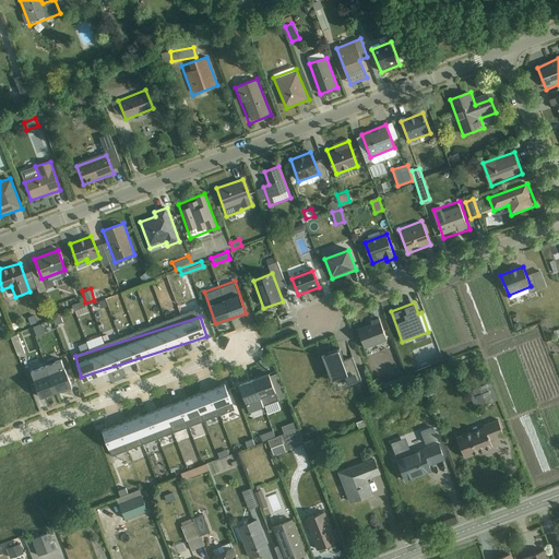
[(365,349),(387,341),(379,321),(357,330),(365,349)]
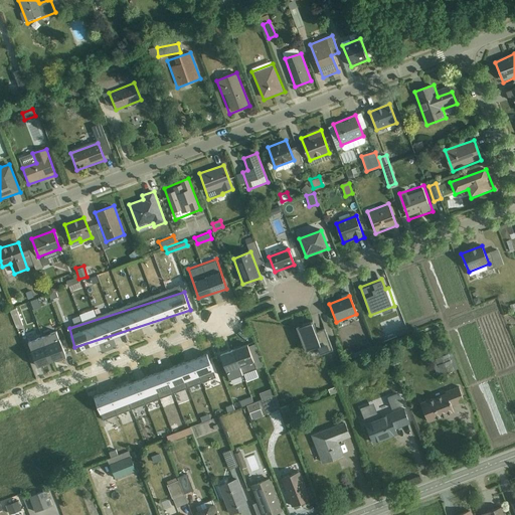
[(32,309),(41,306),(37,297),(29,300),(32,309)]
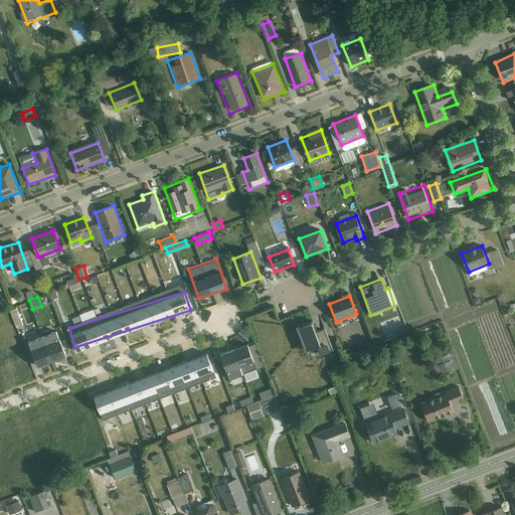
[(307,352),(322,347),(313,323),(299,328),(307,352)]
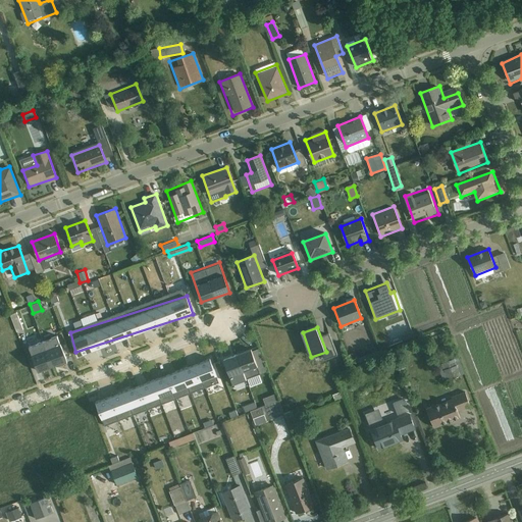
[(67,361),(57,335),(43,342),(52,367),(67,361)]
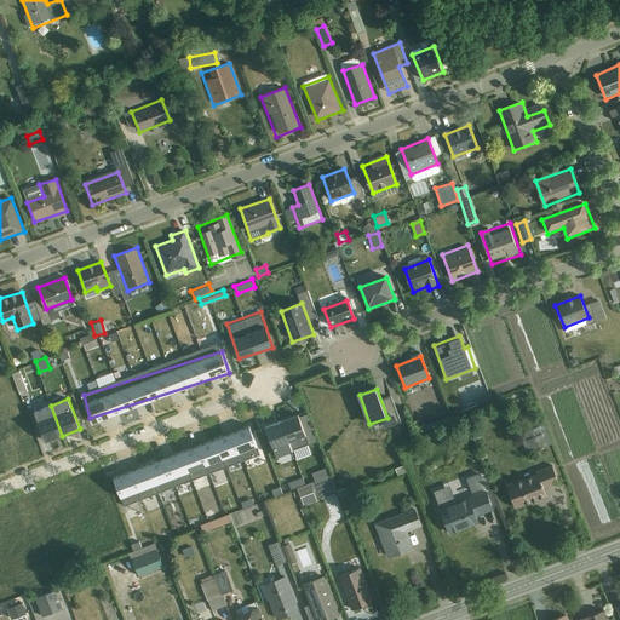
[(51,406),(30,413),(42,443),(62,436),(51,406)]
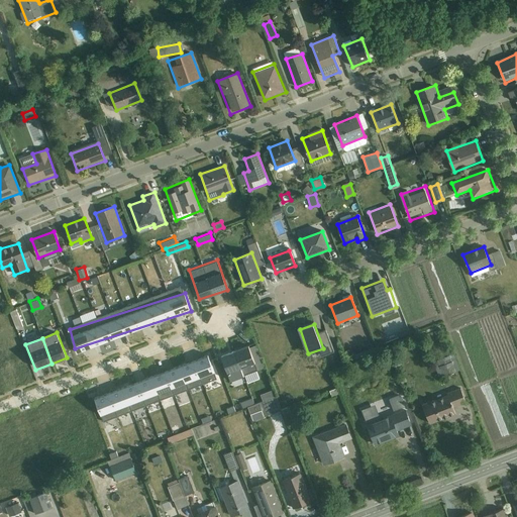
[(255,342),(221,354),(232,387),(245,382),(242,375),(264,367),(255,342)]
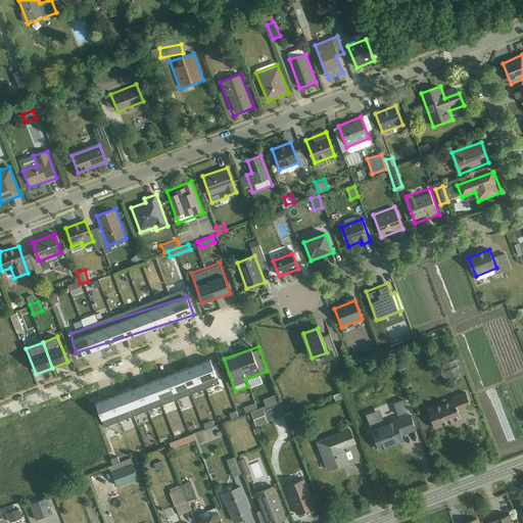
[(212,360),(95,396),(104,426),(107,425),(110,435),(122,431),(121,431),(151,421),(147,408),(207,388),(209,394),(222,390),(212,360)]
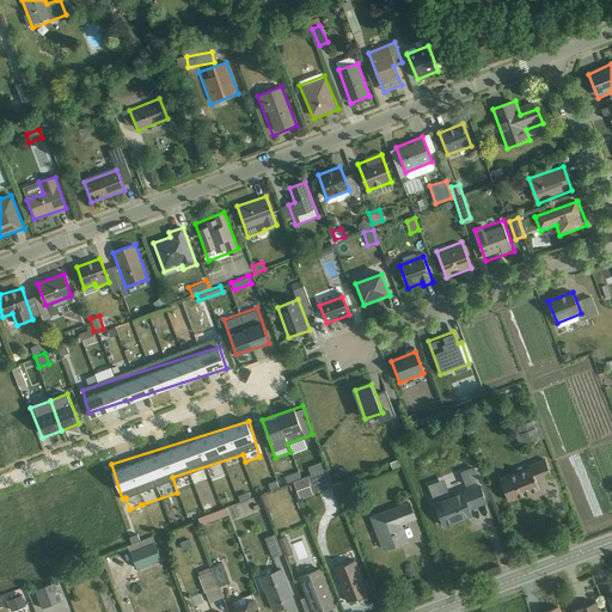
[(292,481),(298,499),(332,487),(323,459),(307,465),(310,473),(292,481)]
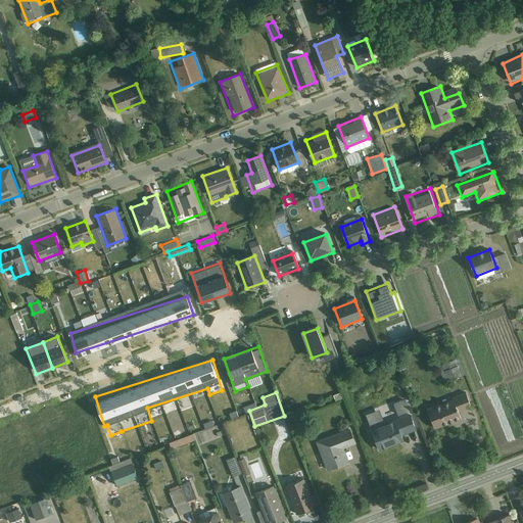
[(471,406),(466,392),(427,407),(434,429),(463,419),(459,410),(471,406)]
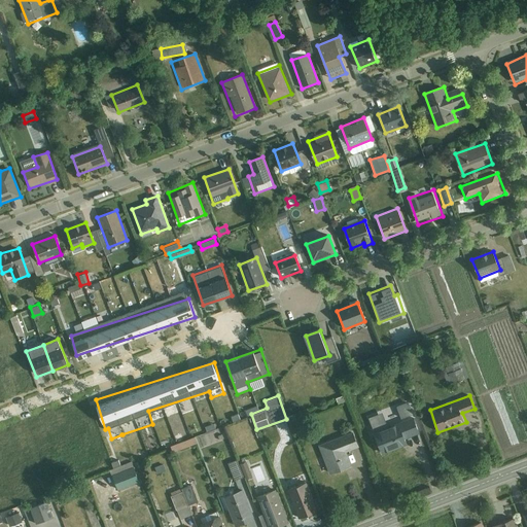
[(411,403),(405,406),(408,415),(414,414),(411,403)]
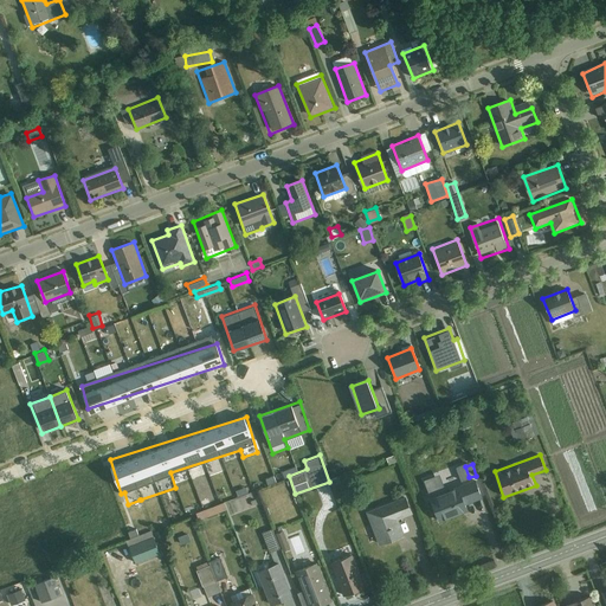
[(283,477),(297,472),(295,465),(281,471),(283,477)]
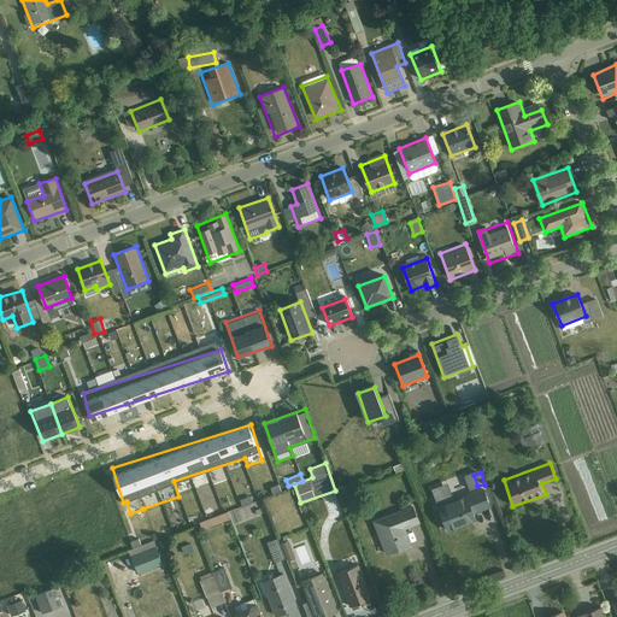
[(278,483),(270,486),(272,493),(280,491),(278,483)]
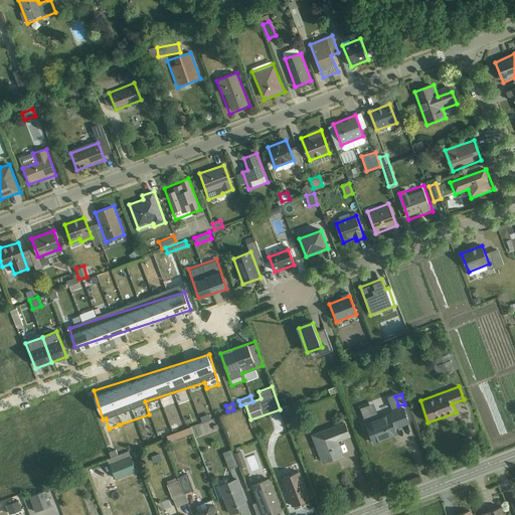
[(396,425),(408,421),(403,406),(364,420),(372,445),(399,435),(396,425)]
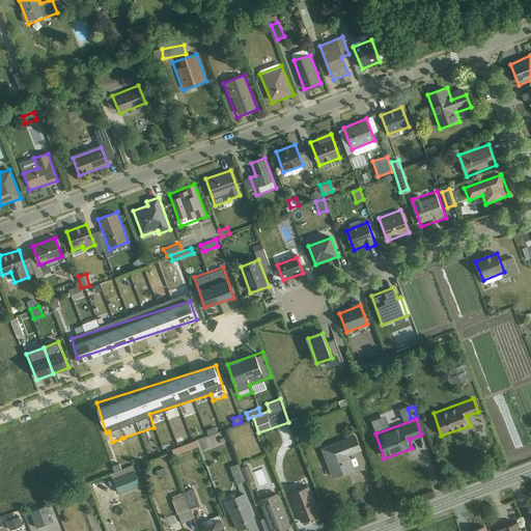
[(361,450),(356,434),(320,446),(331,478),(355,470),(350,454),(361,450)]
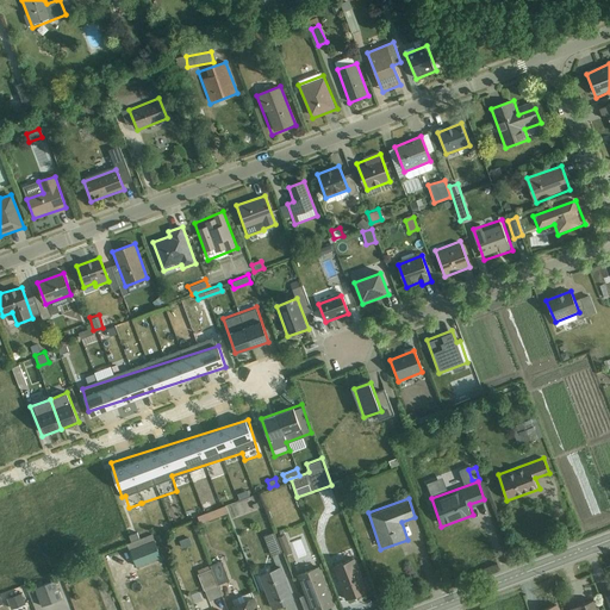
[(224,504),(198,515),(201,523),(228,512),(224,504)]
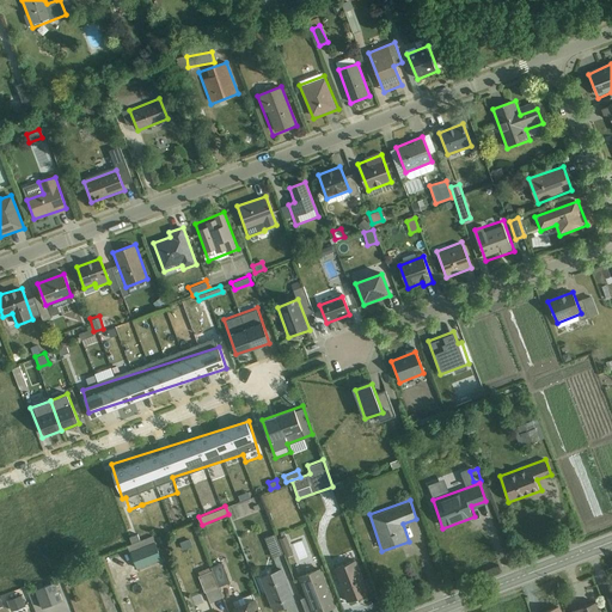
[(128,548),(136,568),(163,558),(154,532),(138,538),(135,532),(128,534),(132,546),(128,548)]
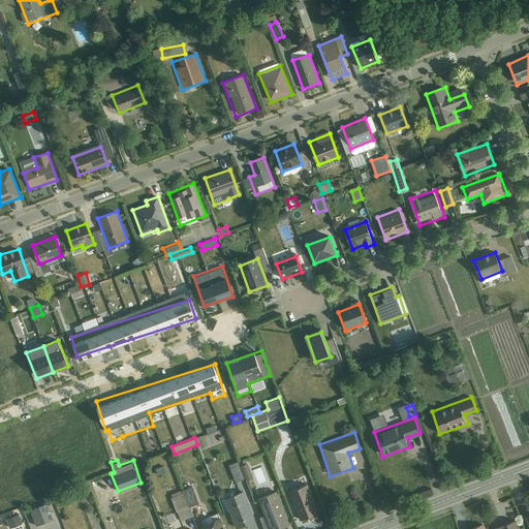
[(301,520),(319,512),(308,484),(288,491),(301,520)]
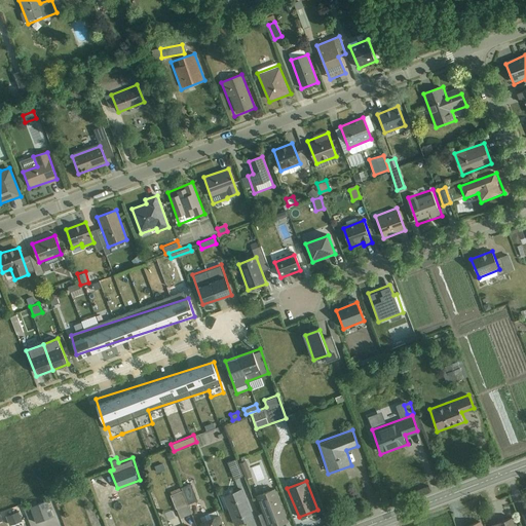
[(175,509),(197,500),(190,484),(168,491),(175,509)]
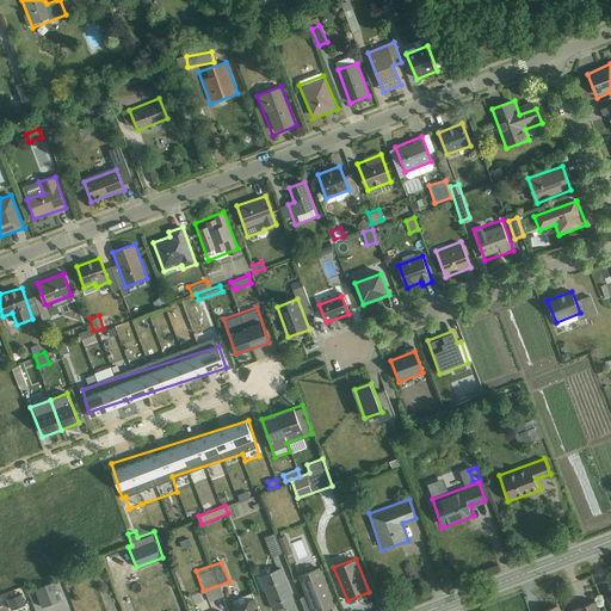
[(273,610),(295,603),(282,567),(260,575),(273,610)]
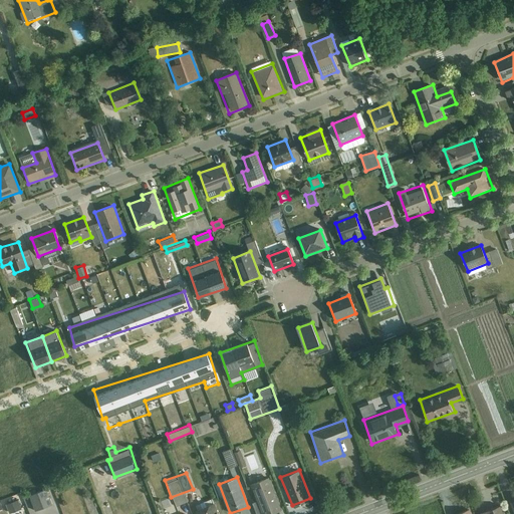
[(260,513),(268,513),(281,509),(269,477),(250,484),(260,513)]
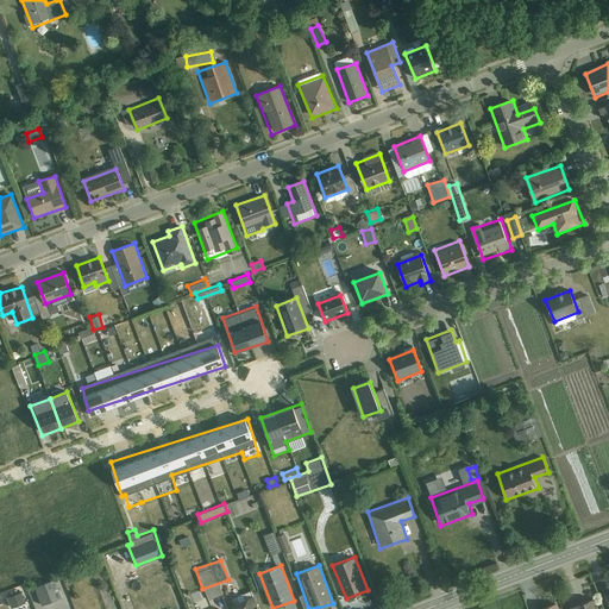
[(55,579),(35,584),(41,604),(61,600),(55,579)]
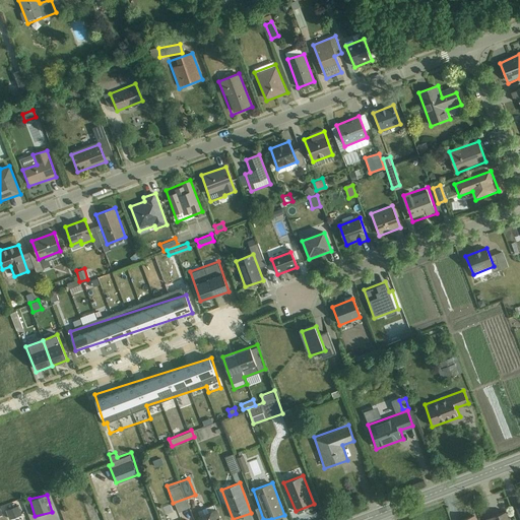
[(175,504),(178,512),(188,509),(185,500),(175,504)]
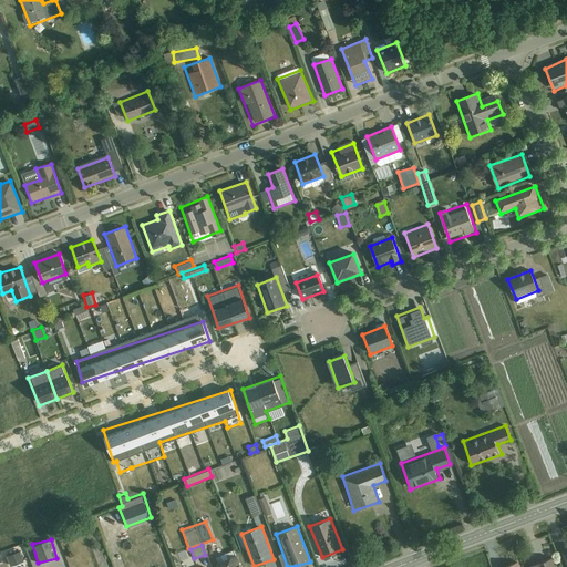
[(18,546),(4,549),(10,565),(22,562),(18,546)]
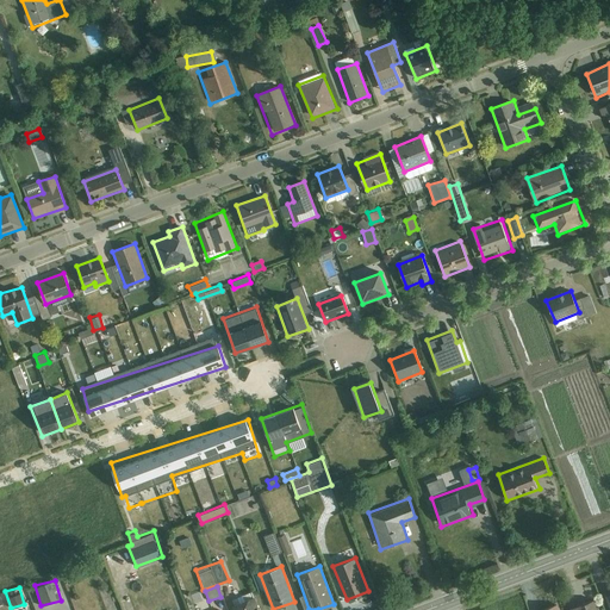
[(235,609),(259,609),(254,596),(234,604),(235,609)]
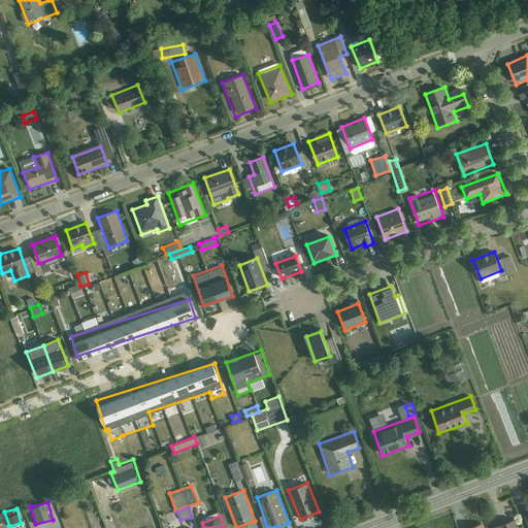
[(499,527),(518,527),(515,518),(498,524),(499,527)]
